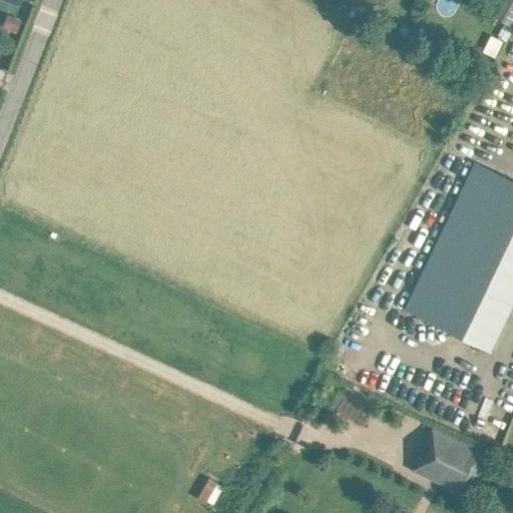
[(512,27),(512,25),(512,0),(504,0),(495,17),(512,27)]
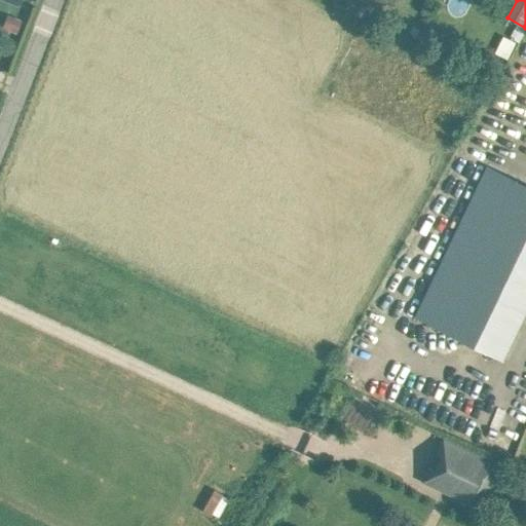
[(10,15),(4,29),(19,35),(25,22),(10,15)]
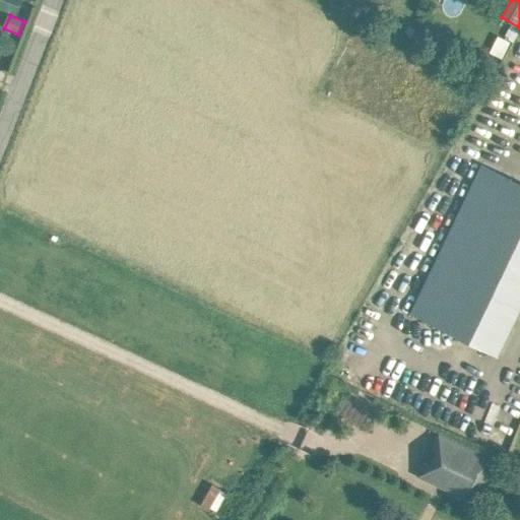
[(511,23),(504,37),(511,40),(518,26),(511,23)]
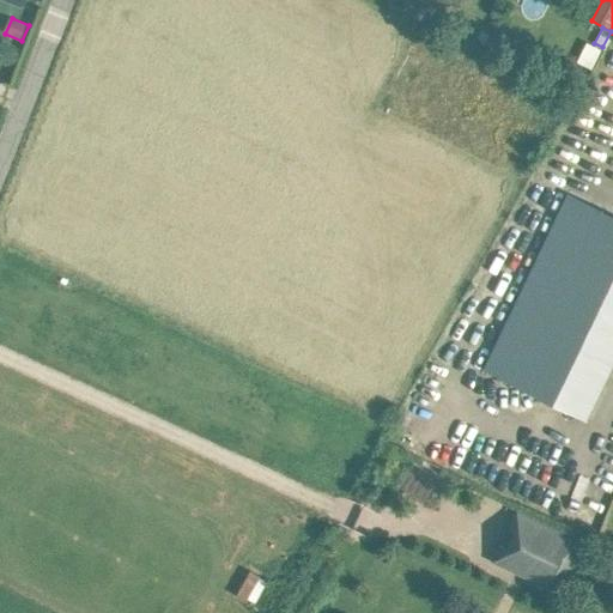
[(586,41),(576,60),(593,68),(602,49),(586,41)]
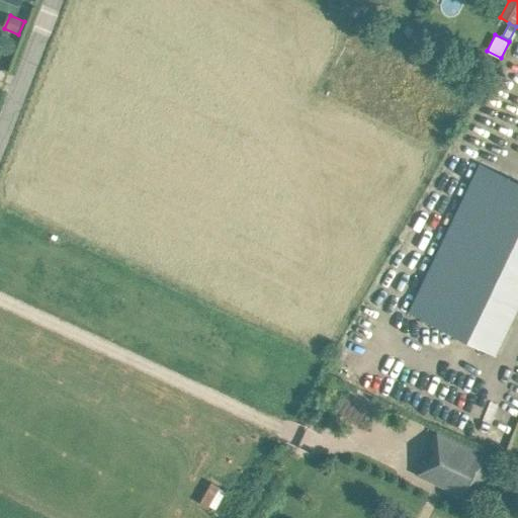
[(495,352),(517,304),(517,181),(479,163),(479,164),(480,165),(410,312),(409,311),(408,312),(496,353),(496,352),(495,352)]
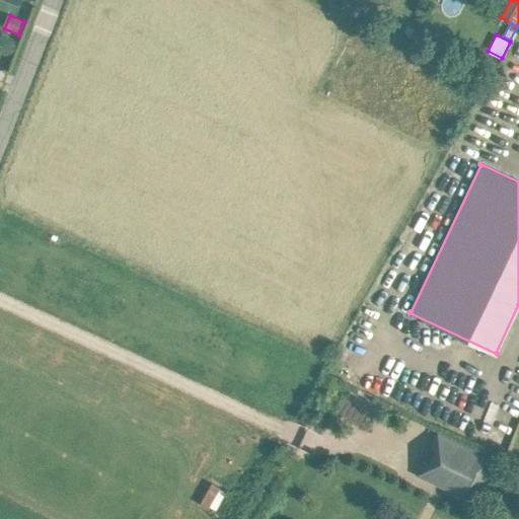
[(335,349),(328,360),(336,364),(342,353),(335,349)]
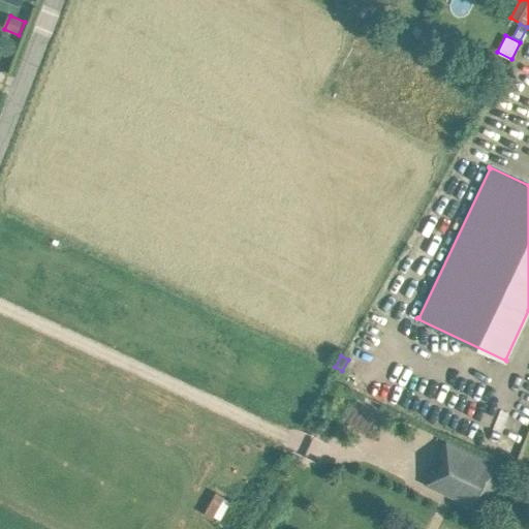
[(427,484),(483,511),(503,471),(447,442),(441,456),(445,458),(438,471),(434,469),(427,484)]
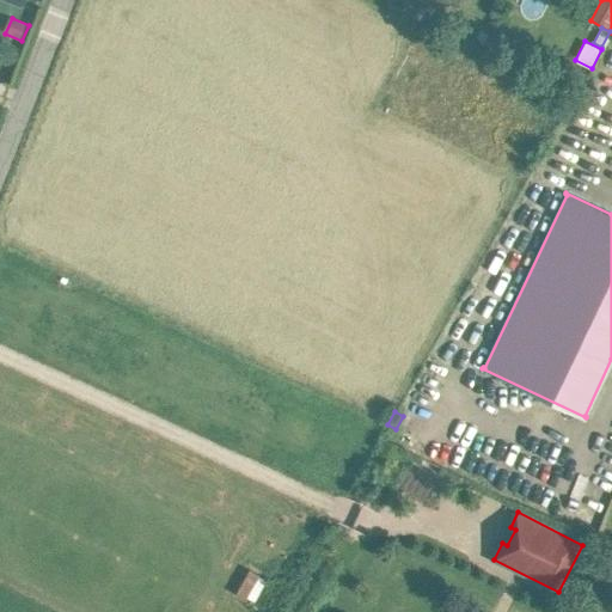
[(249,570),(236,595),(246,600),(259,576),(249,570)]
